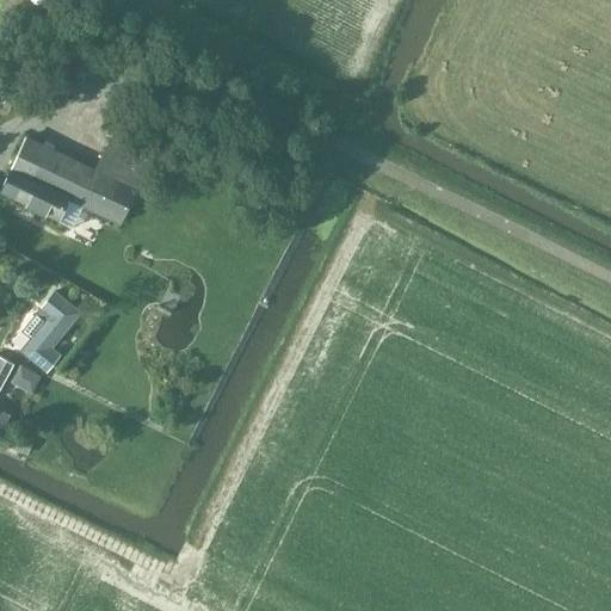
[(0,192),(59,222),(69,201),(121,224),(139,186),(144,189),(159,156),(111,135),(94,171),(26,139),(0,192)]
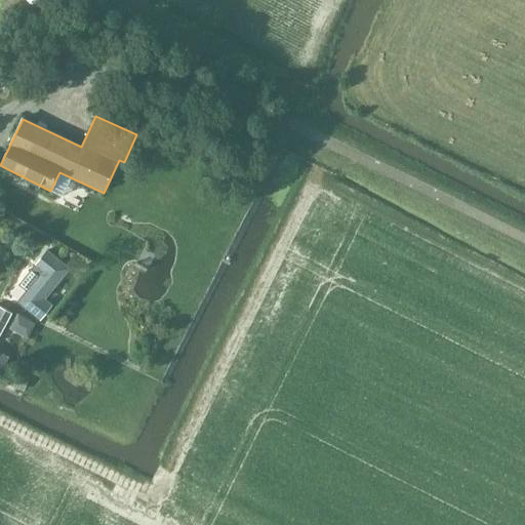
[(38,319),(49,305),(40,297),(52,282),(53,283),(67,268),(46,251),(34,266),(38,270),(25,286),(32,292),(21,307),(38,319)]
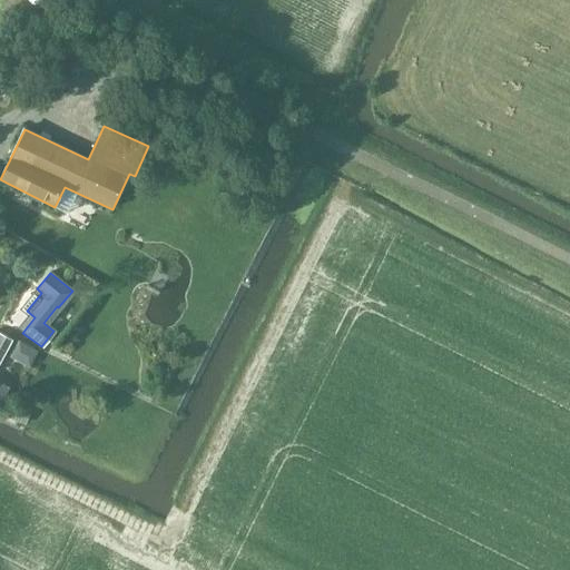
[(0,333),(0,361),(11,340),(0,333)]
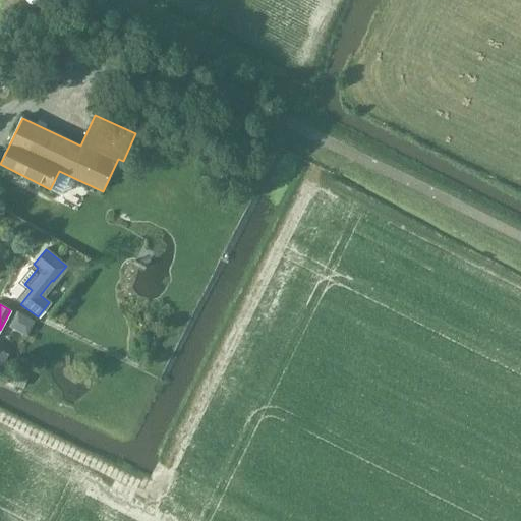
[(20,353),(15,362),(23,365),(27,355),(20,353)]
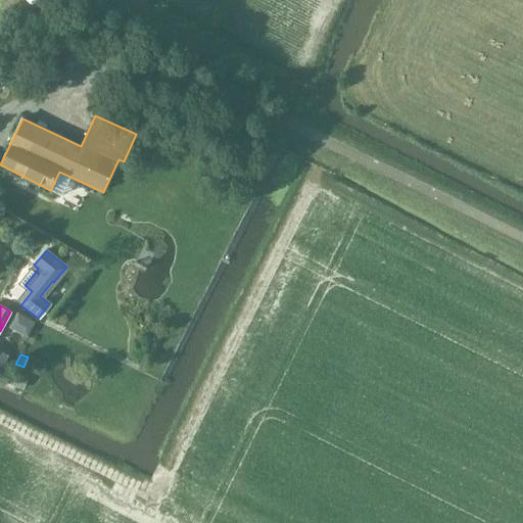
[(9,373),(5,383),(22,390),(27,380),(9,373)]
